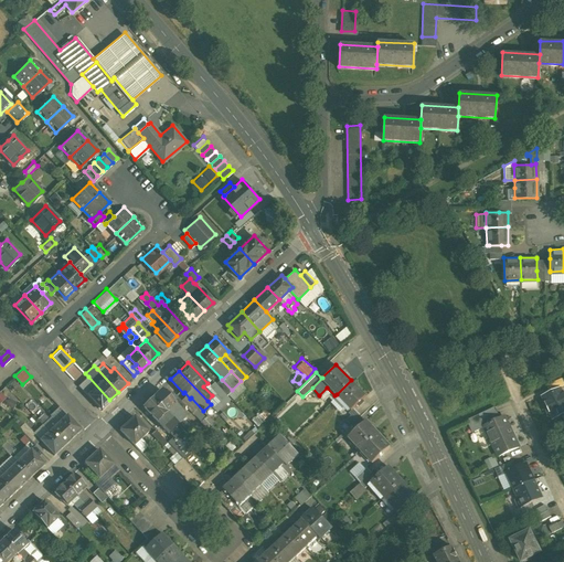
[(109,400),(88,377),(80,385),(100,409),(109,400)]
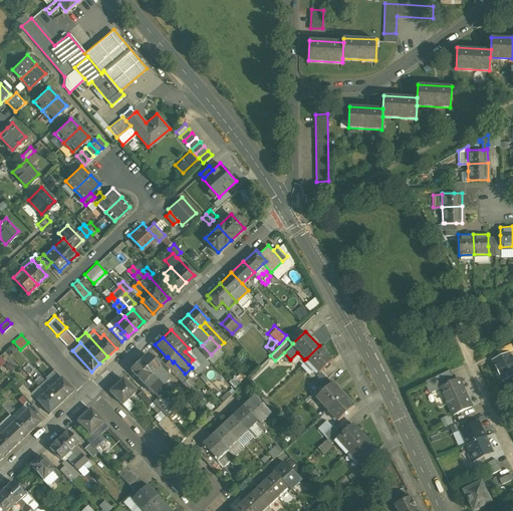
[(201,343),(197,347),(206,358),(211,354),(202,345),(201,343)]
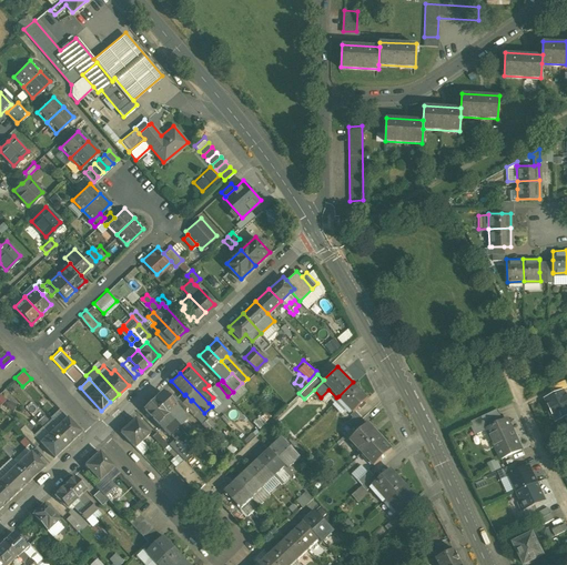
[(566,387),(566,386),(564,380),(547,386),(552,395),(563,390),(566,387)]
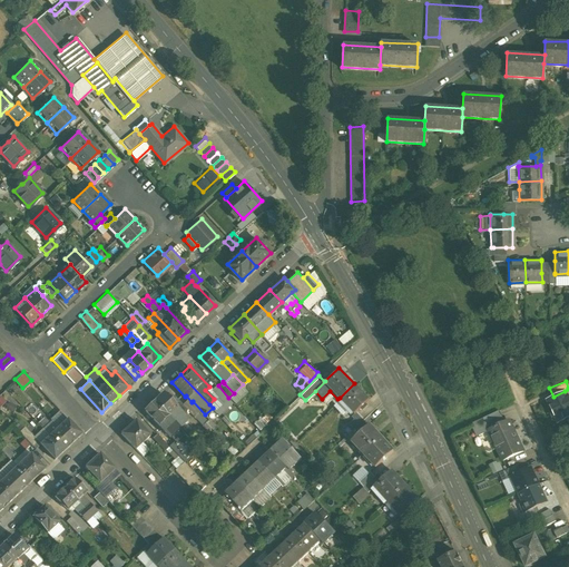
[(354,383),(340,398),(354,412),(368,398),(354,383)]
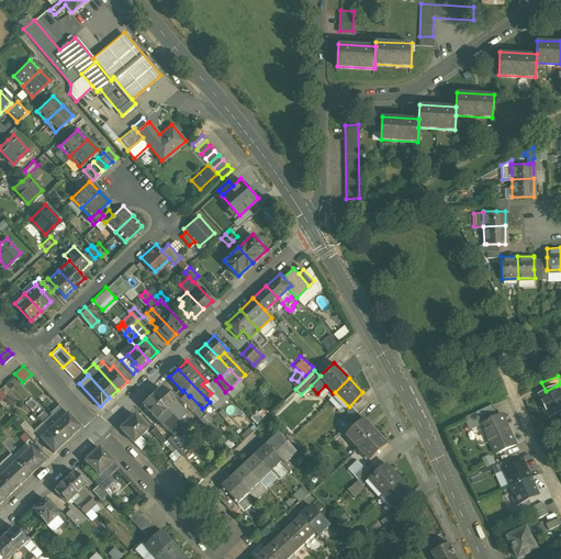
[(225,392),(213,379),(208,383),(220,397),(225,392)]
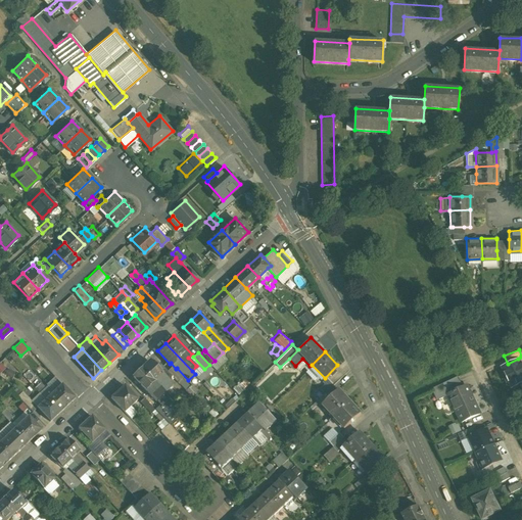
[(140,367),(152,380),(163,391),(172,383),(169,379),(157,368),(149,359),(140,367)]
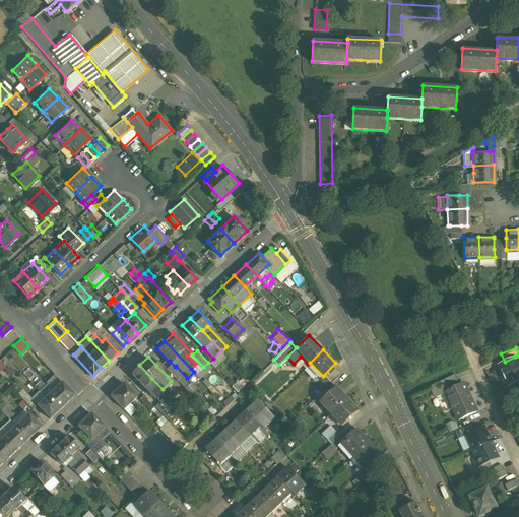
[(499,364),(508,384),(518,378),(518,360),(517,362),(515,357),(505,362),(499,364)]
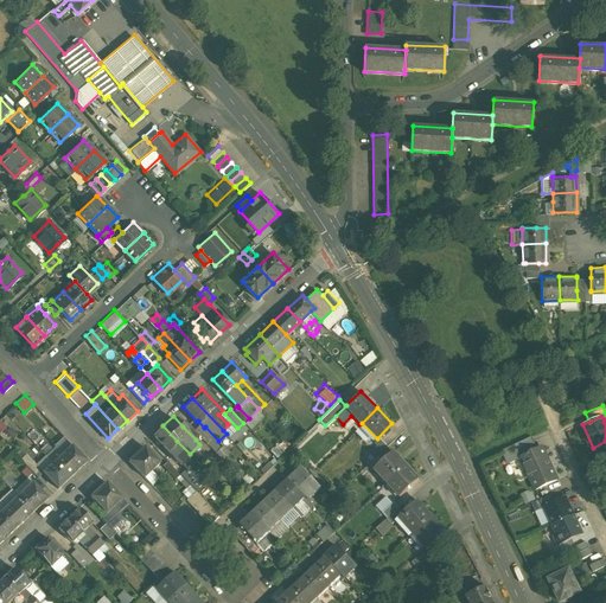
[(201,435),(187,422),(183,427),(196,440),(201,435)]
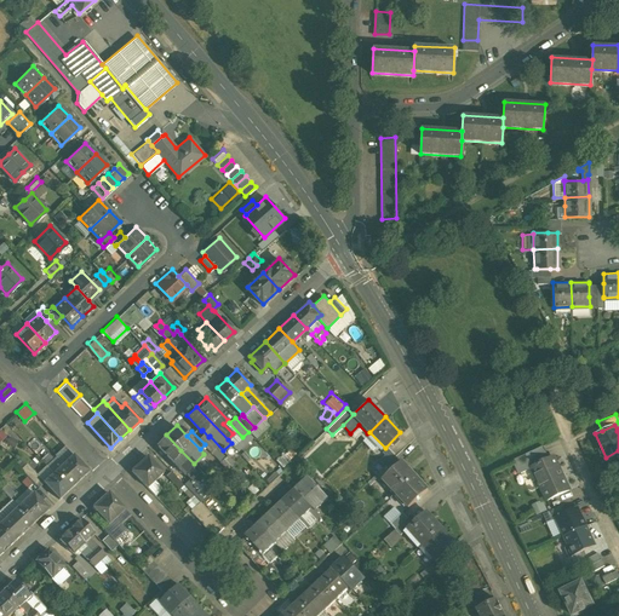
[(181,450),(166,435),(156,444),(171,459),(181,450)]
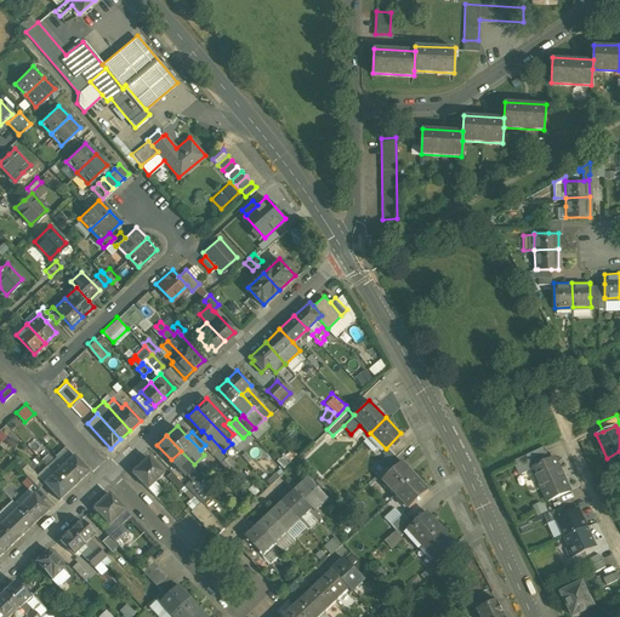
[(542,444),(525,452),(532,466),(549,457),(542,444)]
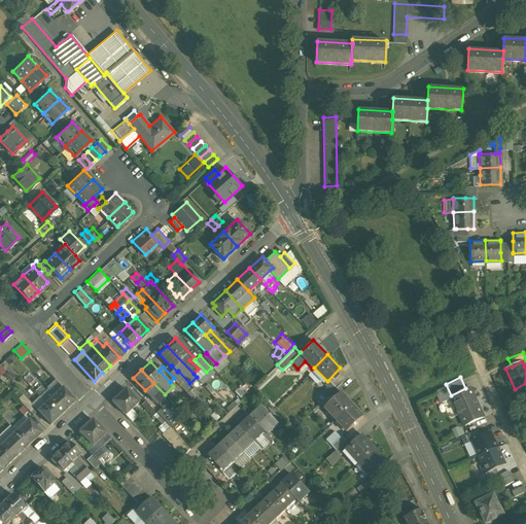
[(191,388),(184,381),(180,384),(187,392),(191,388)]
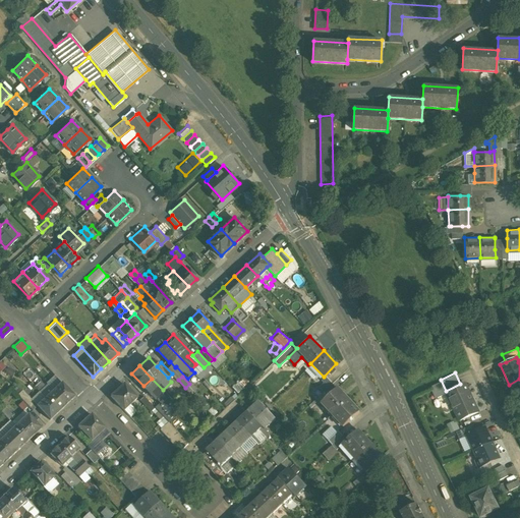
[(327,378),(318,386),(323,391),(331,382),(327,378)]
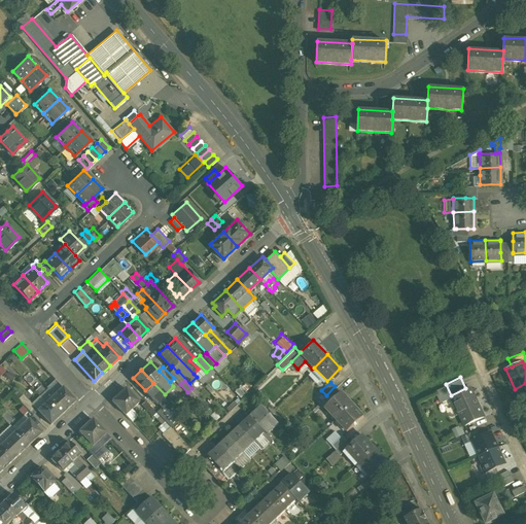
[(165,394),(153,383),(145,390),(151,397),(155,394),(160,398),(165,394)]
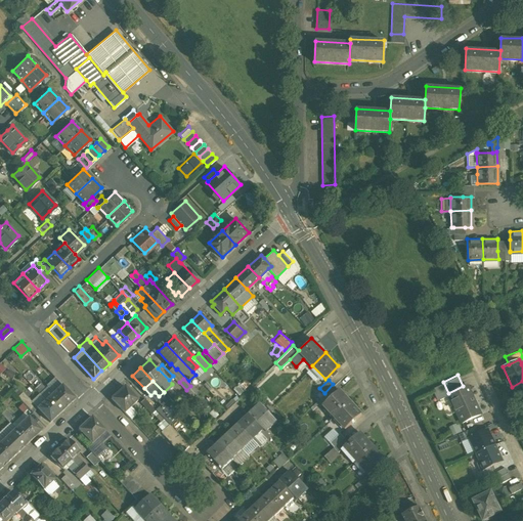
[(45,387),(40,382),(34,387),(39,392),(45,387)]
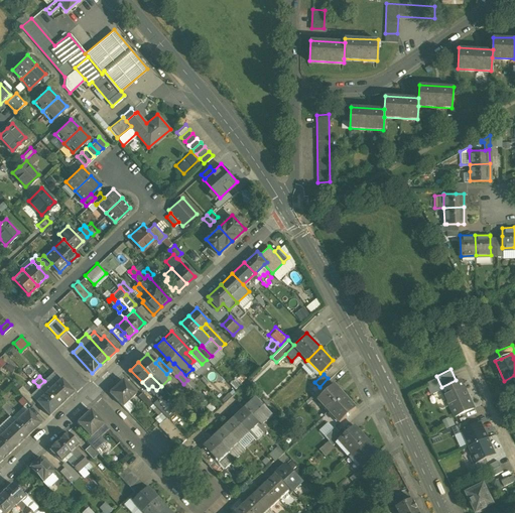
[(436,376),(427,381),(432,392),(441,387),(436,376)]
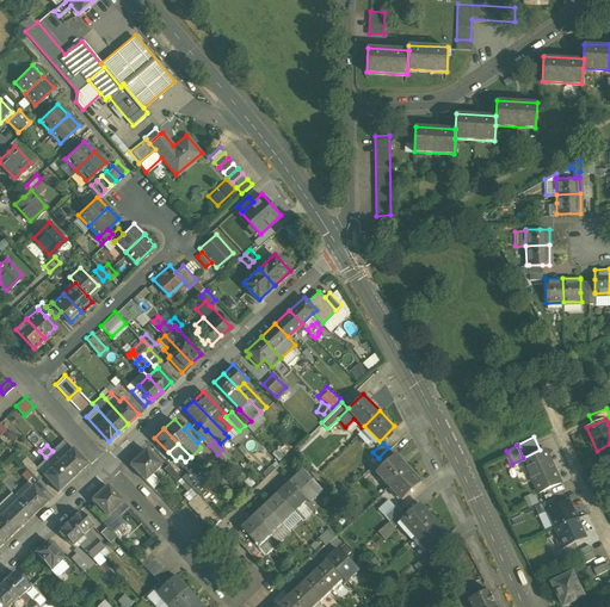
[(72,446),(62,456),(76,471),(86,462),(72,446)]
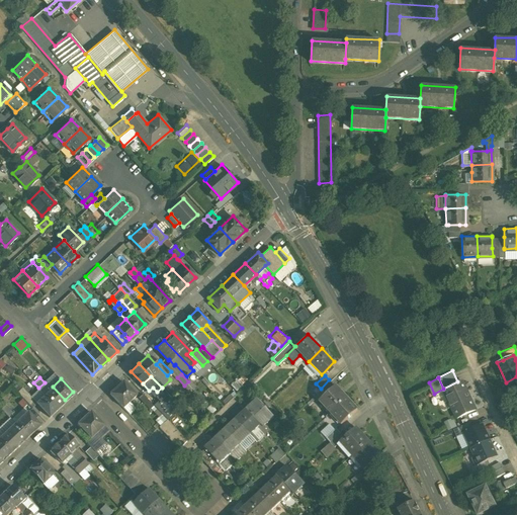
[(136,394),(122,379),(109,393),(128,413),(135,407),(128,401),(136,394)]
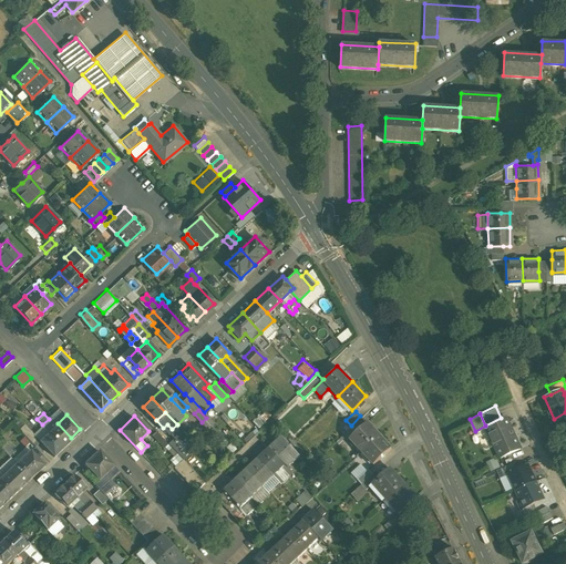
[(360,416),(351,426),(356,430),(366,421),(360,416)]
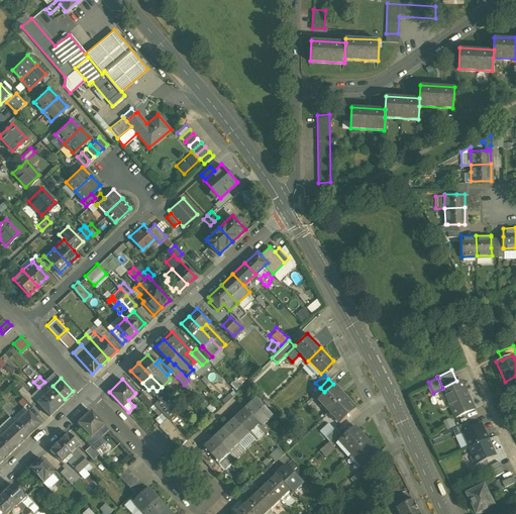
[(456,381),(442,388),(454,416),(473,407),(460,380),(456,381)]
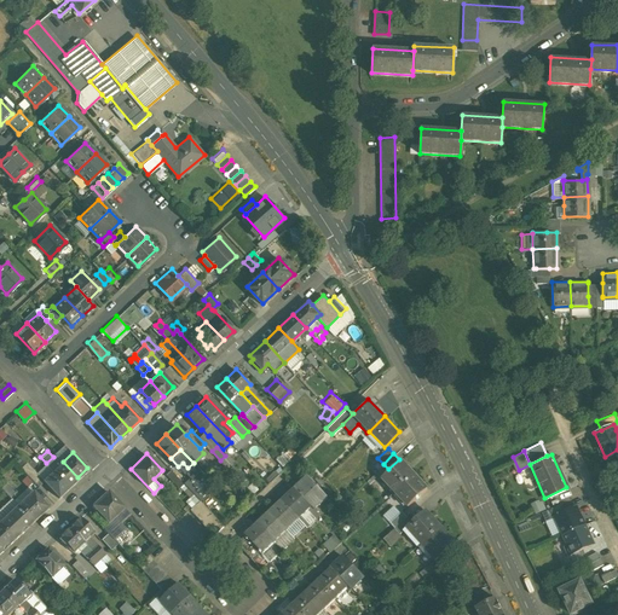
[(388,469),(380,476),(393,491),(414,473),(400,458),(399,459),(388,469)]
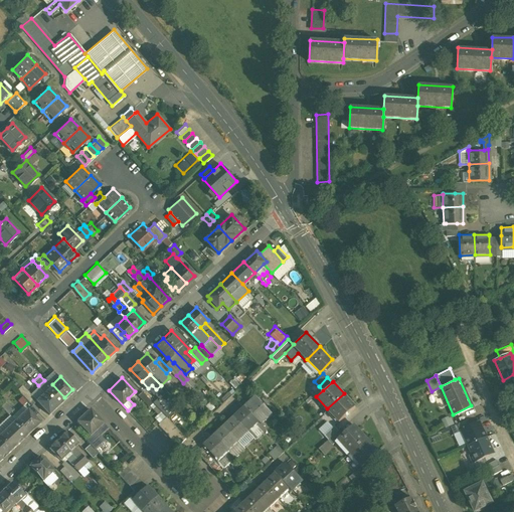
[(33,397),(21,384),(17,388),(29,401),(33,397)]
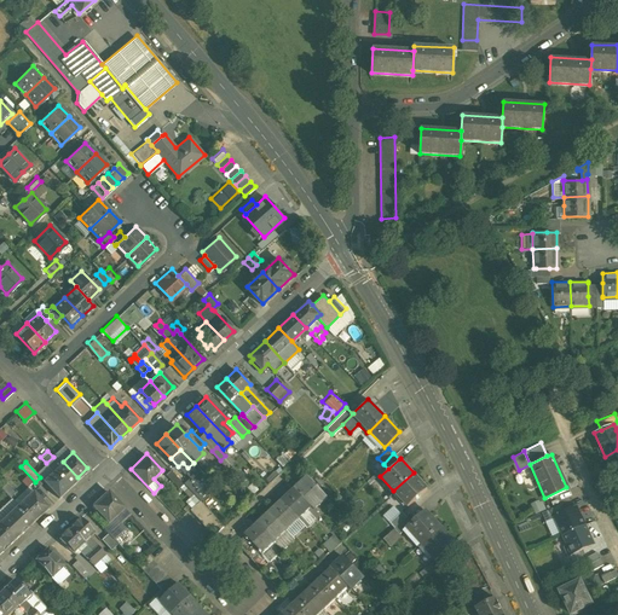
[(78,477),(63,462),(53,471),(68,487),(78,477)]
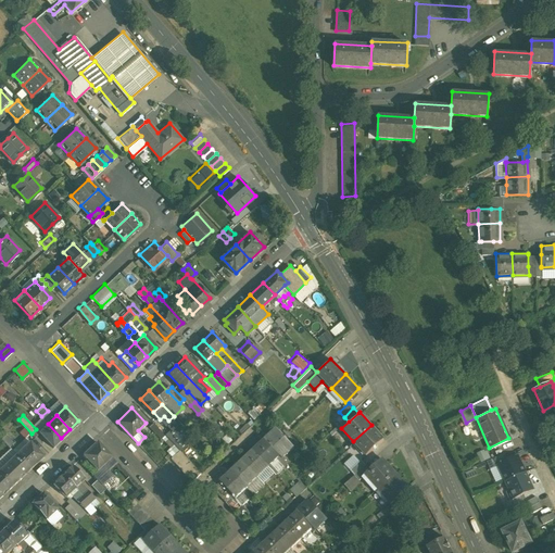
[(164,434),(153,422),(149,426),(160,438),(164,434)]
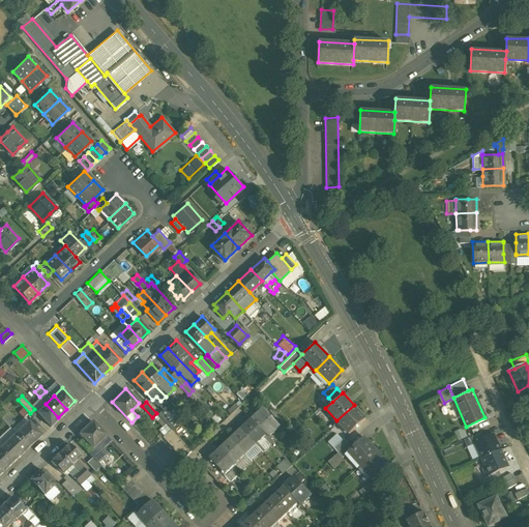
[(58,417),(46,404),(36,411),(50,425),(58,417)]
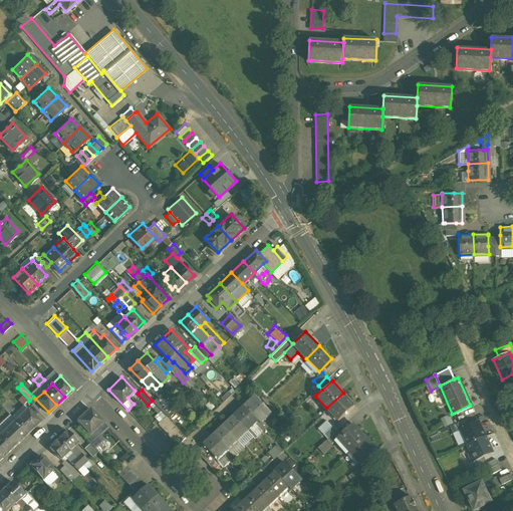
[(343,393),(326,408),(337,420),(354,405),(343,393)]
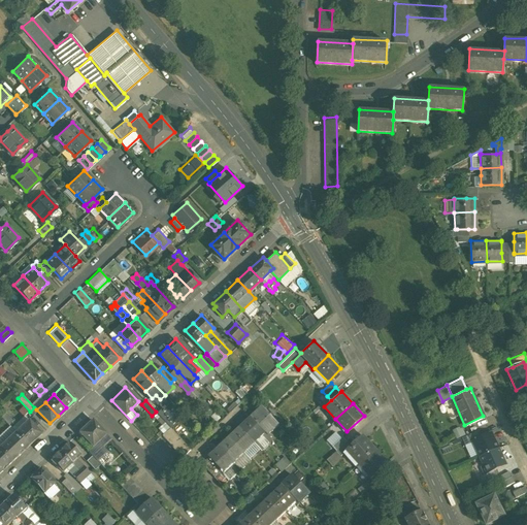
[(277,423),(261,404),(258,407),(259,408),(252,416),(251,415),(250,415),(265,430),(267,432),(277,423)]
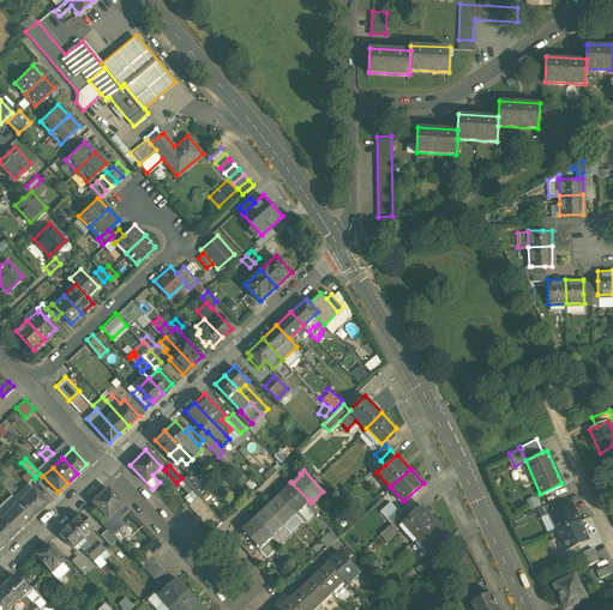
[(34,479),(26,471),(22,475),(30,483),(34,479)]
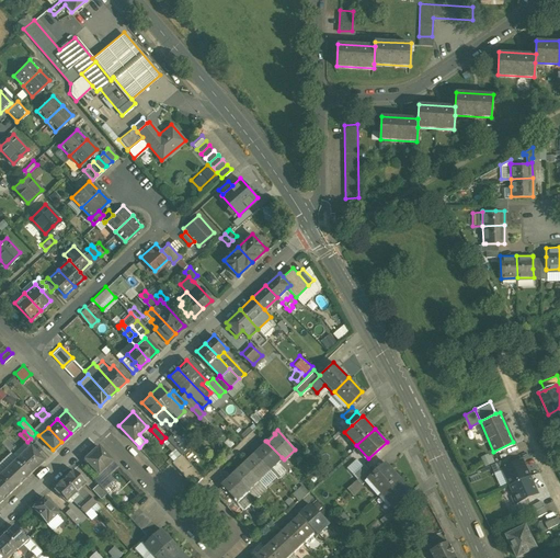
[(12,445),(4,437),(0,442),(8,450),(12,445)]
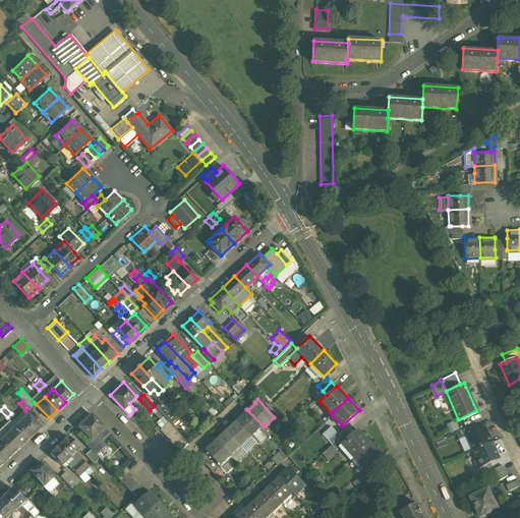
[(245,413),(238,420),(236,418),(236,419),(250,435),(257,442),(268,432),(262,424),(246,409),(243,412),(245,413)]
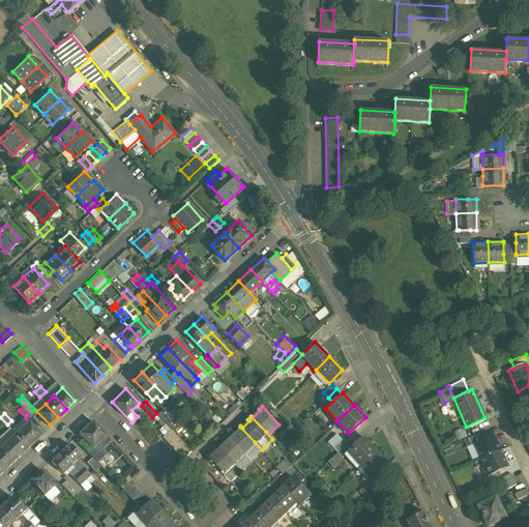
[(92,419),(78,433),(91,446),(106,434),(92,419)]
